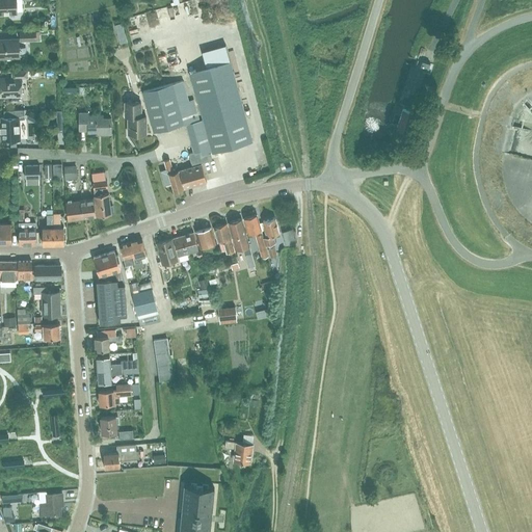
[(17,0),(0,0),(0,15),(18,14),(17,0)]
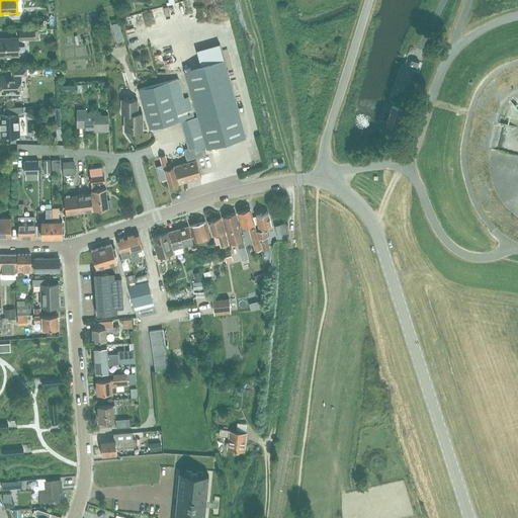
[(148,4),(127,9),(128,14),(119,17),(121,26),(152,18),(148,4)]
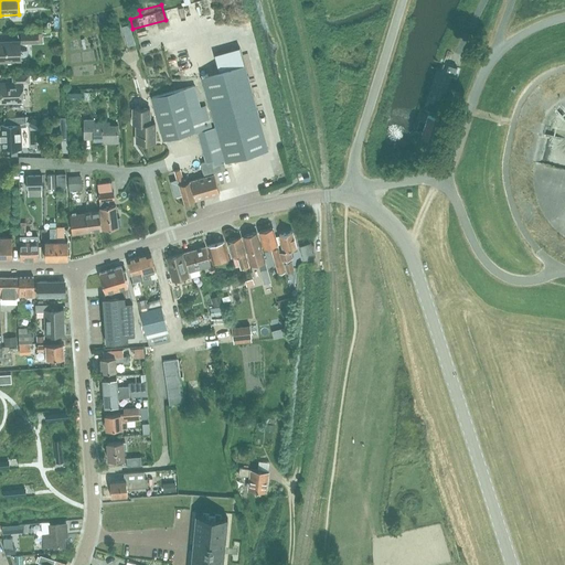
[(128,45),(135,43),(130,24),(124,27),(128,45)]
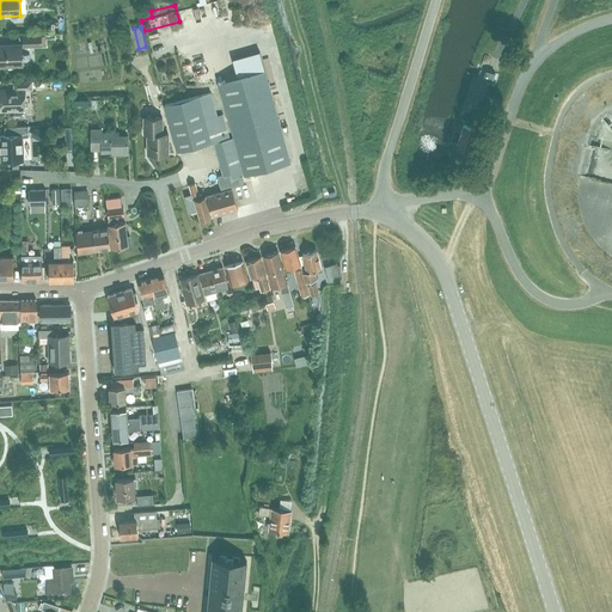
[(41,36),(23,36),(24,46),(42,44),(41,36)]
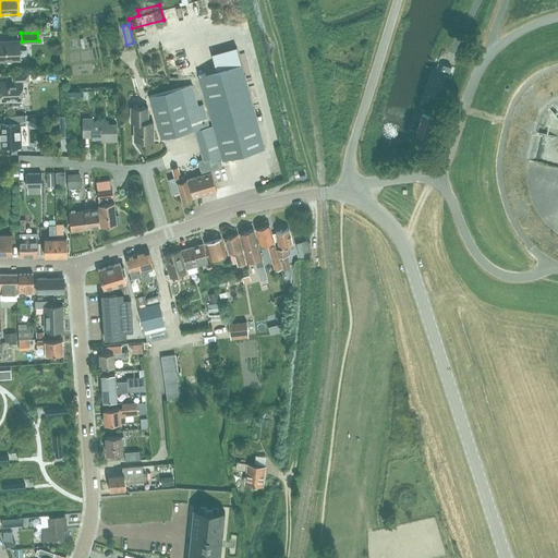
[(134,37),(136,47),(144,45),(142,36),(134,37)]
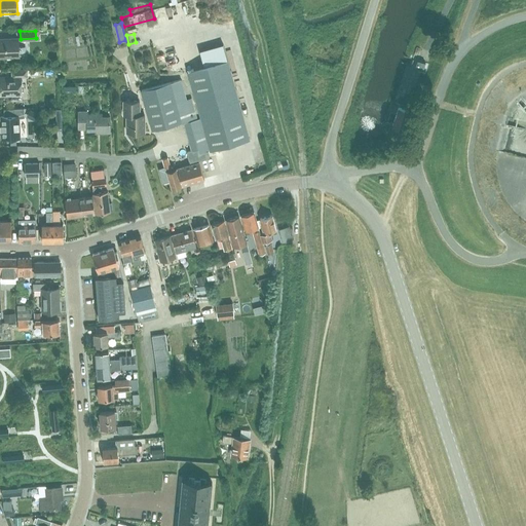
[(19,38),(0,39),(0,55),(19,54),(19,38)]
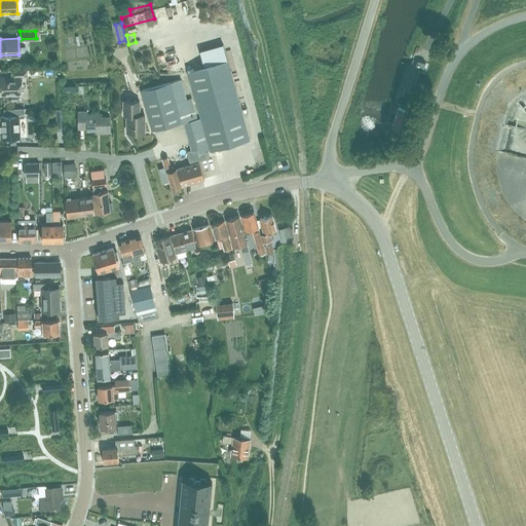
[(181,79),(141,89),(152,129),(182,121),(184,122),(191,150),(187,151),(190,164),(172,170),(167,156),(162,158),(165,166),(158,168),(162,183),(170,181),(172,189),(204,179),(199,161),(200,159),(210,156),(208,150),(250,139),(224,44),(200,50),(204,66),(188,70),(196,100),(201,117),(197,118),(194,107),(189,109),(181,79)]
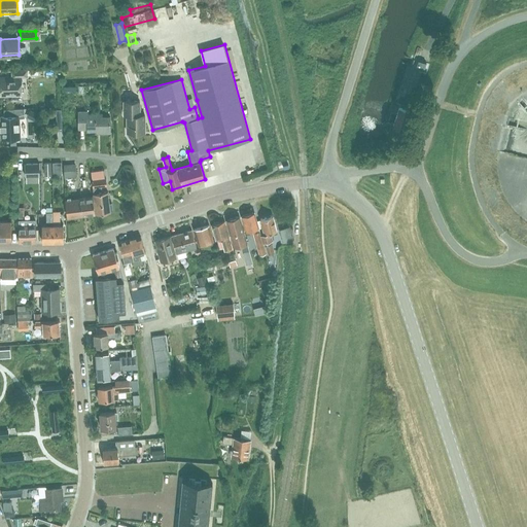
[(418,60),(416,67),(424,70),(426,63),(418,60)]
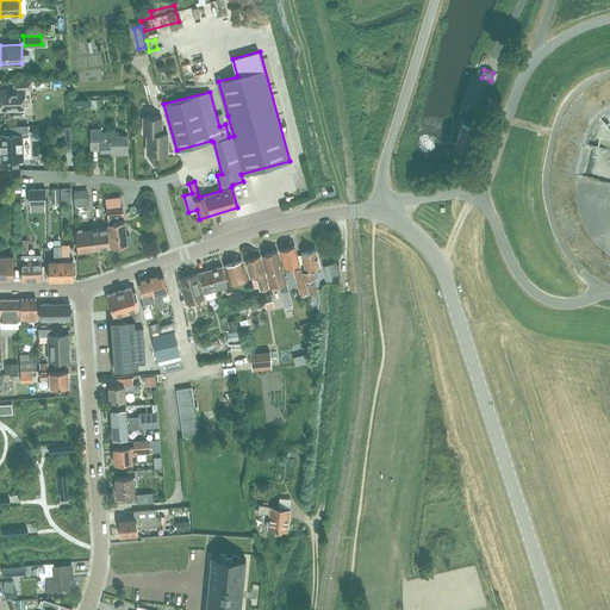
[(50,89),(61,89),(61,76),(49,76),(50,89)]
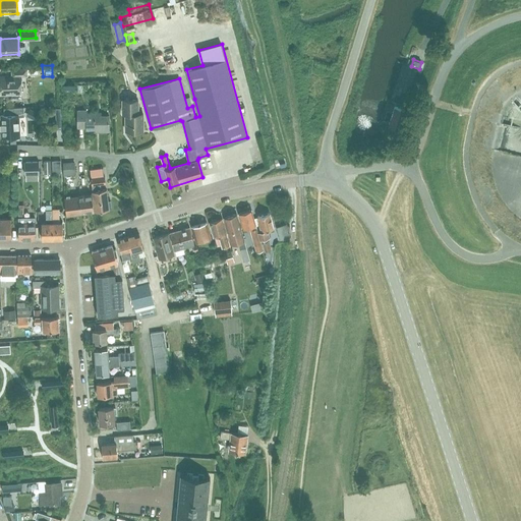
[(12,75),(0,75),(0,84),(0,94),(21,93),(21,76),(27,75),(27,68),(12,69),(12,75)]
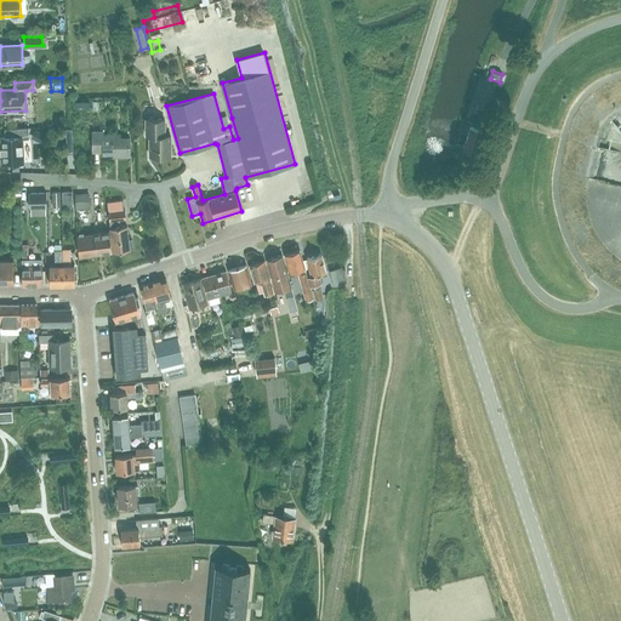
[(147,129),(151,129),(151,155),(171,155),(171,135),(165,135),(165,119),(147,119),(147,129)]
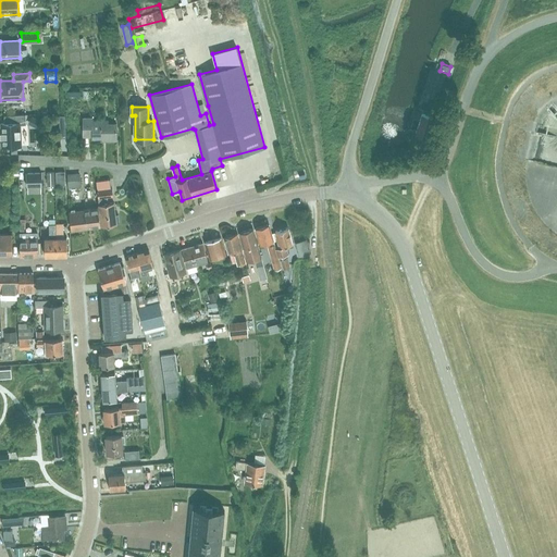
[(435,125),(438,118),(422,112),(416,132),(428,136),(430,132),(432,124),(435,125)]
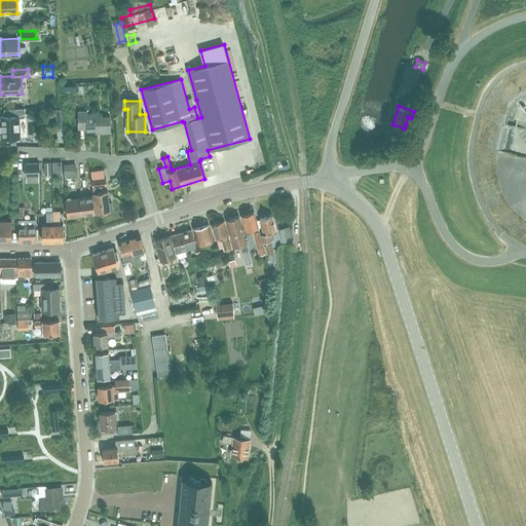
[(4,116),(1,116),(2,139),(20,138),(19,117),(25,117),(25,108),(4,109),(4,116)]
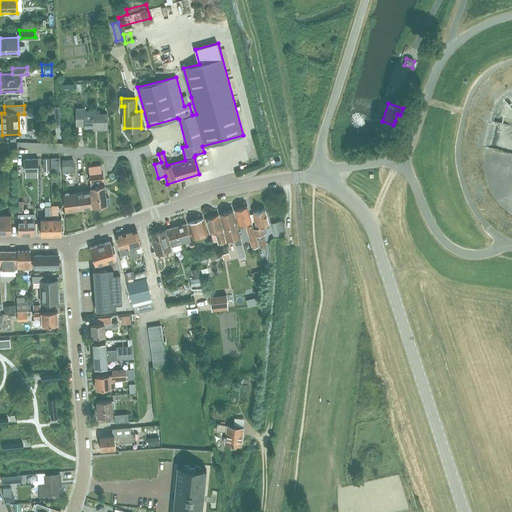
[(29,107),(27,112),(34,116),(37,111),(29,107)]
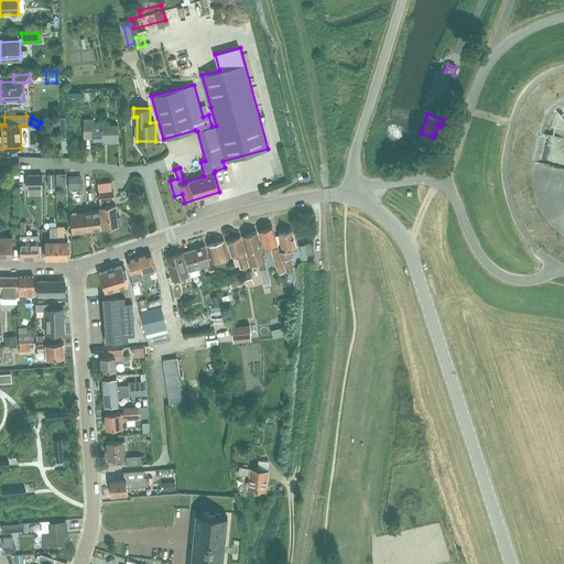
[(84,138),(94,138),(94,139),(109,139),(109,142),(119,142),(119,125),(109,125),(109,121),(94,121),(94,119),(84,119),(84,138)]
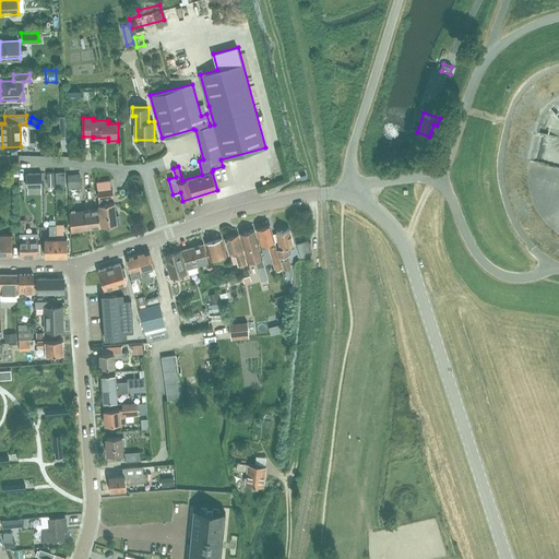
[(57,186),(66,185),(64,171),(56,173),(57,186)]
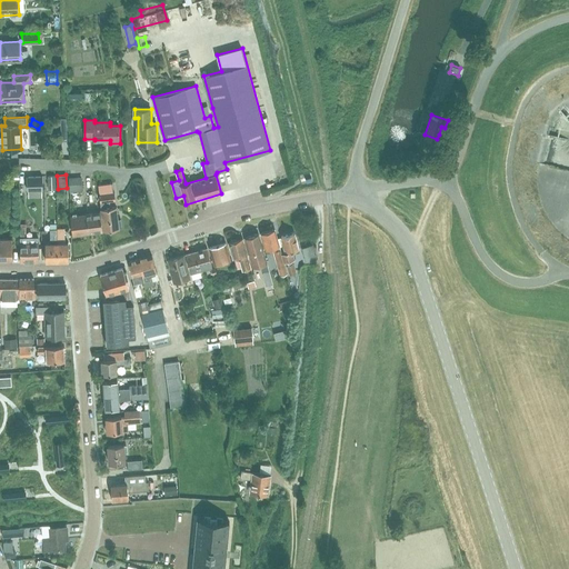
[(42,176),(27,176),(28,189),(43,189),(42,176)]
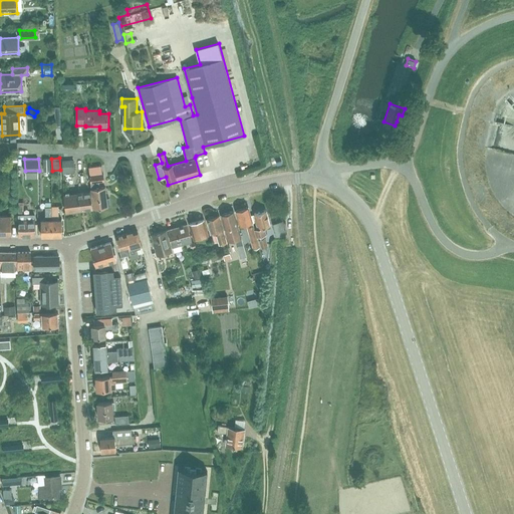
[(63,173),(72,172),(72,160),(62,161),(63,173)]
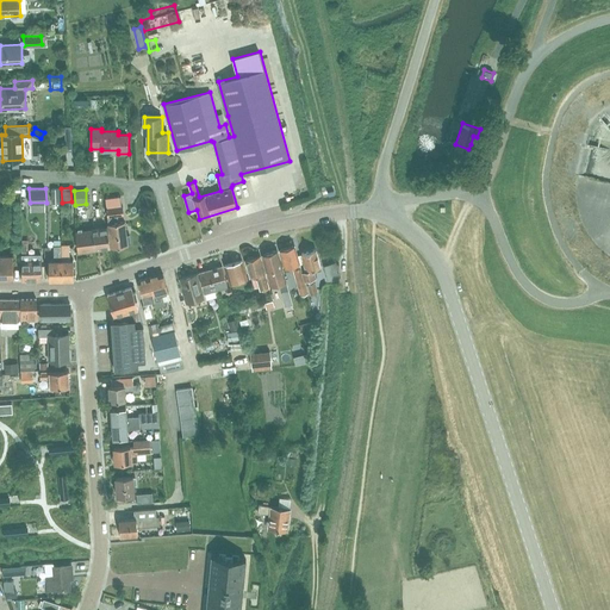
[(143,194),(141,205),(150,207),(153,198),(143,194)]
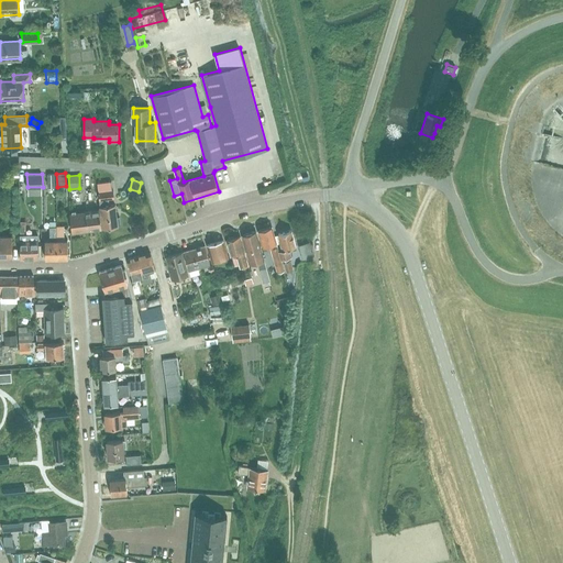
[(107,199),(114,198),(113,190),(112,190),(111,181),(98,184),(100,206),(99,206),(100,209),(101,228),(118,225),(118,224),(121,224),(120,217),(117,217),(116,205),(108,206),(107,199)]
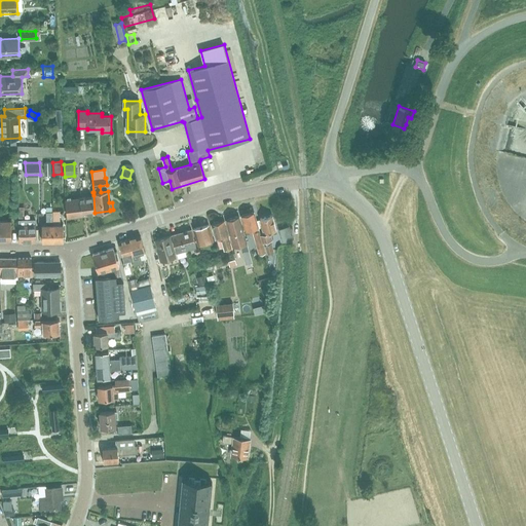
[(95,213),(94,195),(65,199),(68,217),(95,213)]
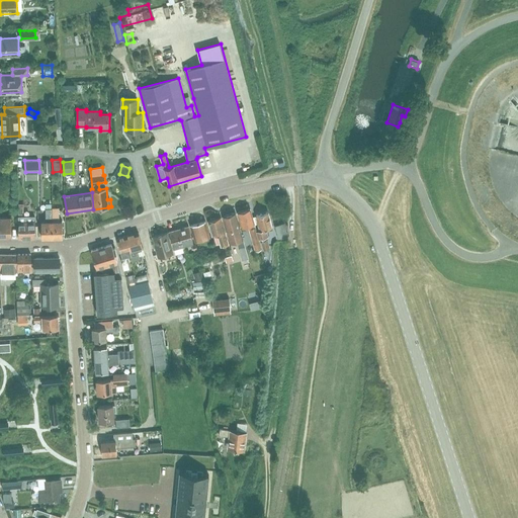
[(248,225),(252,240),(259,239),(250,208),(238,211),(242,227),(248,225)]
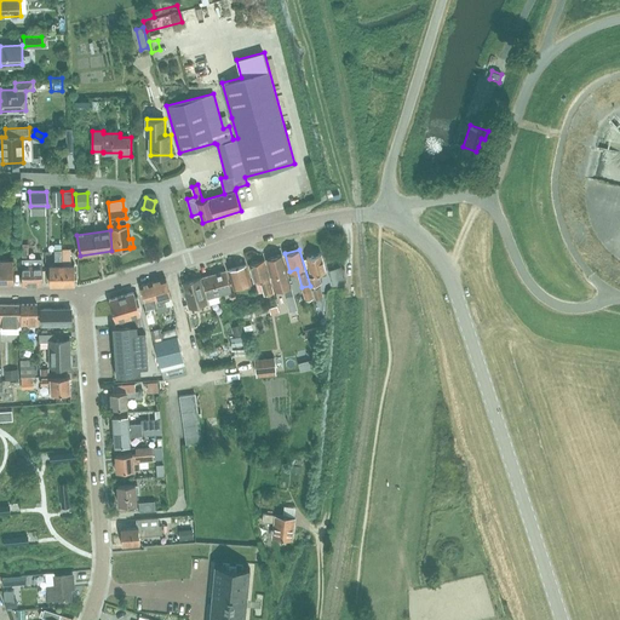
[(309,267),(311,275),(308,276),(310,285),(321,282),(319,274),(327,271),(321,253),(306,257),(309,267)]
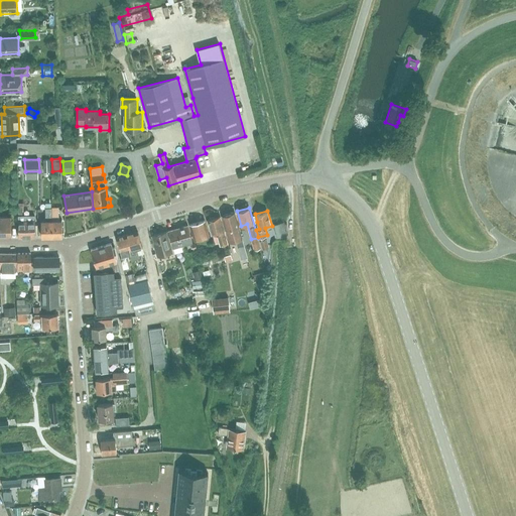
[(235,212),(222,215),(230,242),(236,240),(241,259),(247,257),(244,245),(235,212)]
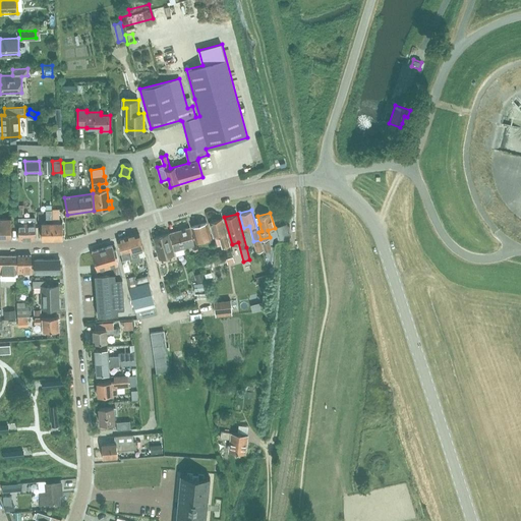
[(11,218),(0,218),(0,238),(12,238),(11,218)]
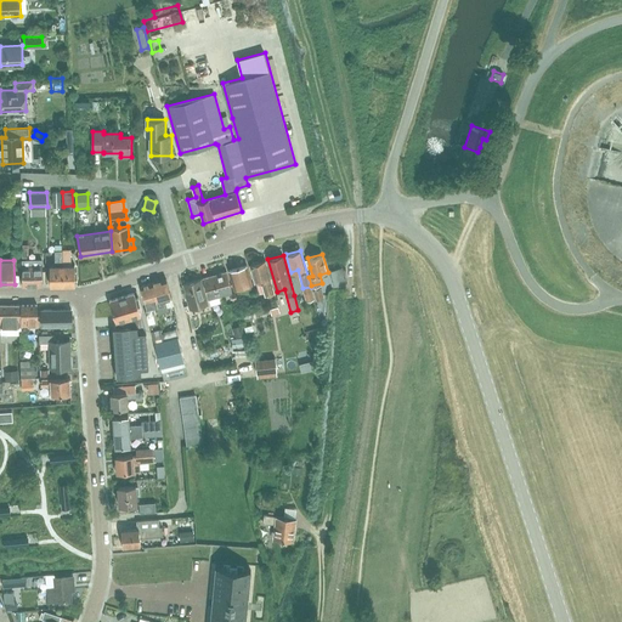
[(22,261),(23,286),(43,286),(43,260),(22,261)]
